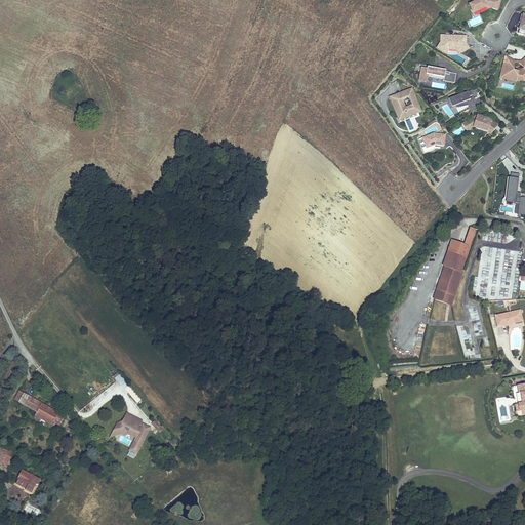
[(478,0),(470,4),(473,12),(473,11),(486,6),(490,7),(495,9),(497,5),(498,6),(500,1),(499,1),(496,0),(478,0)]
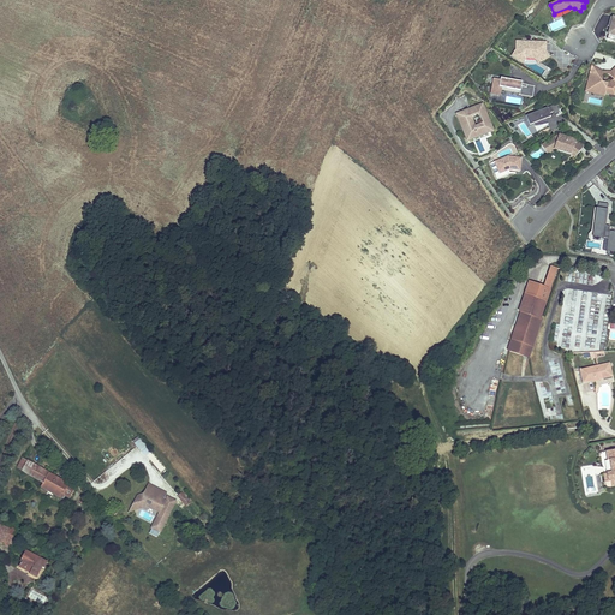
[(530,42),(517,42),(517,49),(514,54),(518,57),(517,59),(523,63),(526,58),(536,58),(538,64),(549,58),(545,51),(545,42),(533,42),(533,43),(530,43),(530,42)]
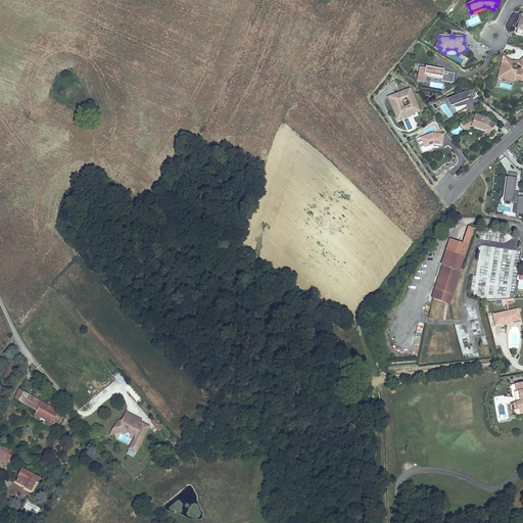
[(522,64),(521,63),(518,63),(522,67),(518,70),(512,68),(512,61),(506,58),(500,69),(497,76),(504,77),(503,79),(513,82),(514,79),(522,81),(522,80),(522,64)]
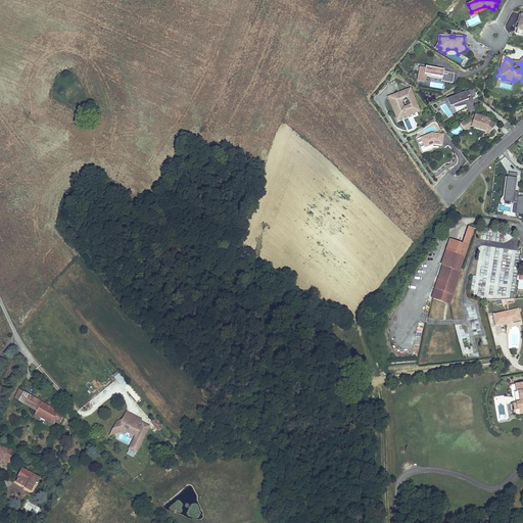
[(453,83),(455,74),(443,72),(444,69),(426,66),(426,68),(420,67),(417,80),(425,81),(426,81),(427,75),(427,74),(442,76),(442,78),(442,81),(453,83)]
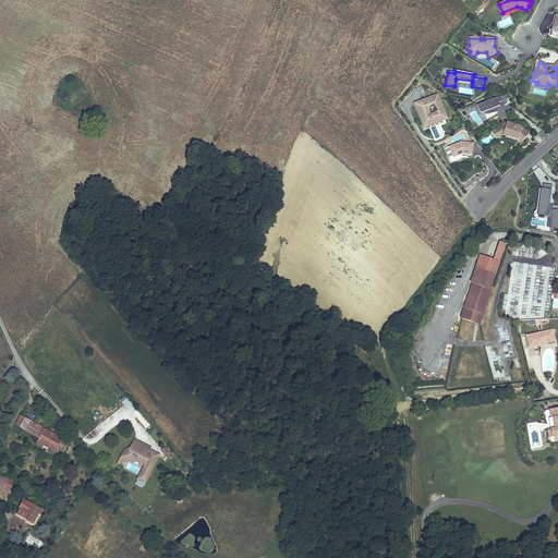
[(426,98),(427,101),(424,102),(423,100),(414,104),(417,110),(420,110),(421,111),(419,112),(423,123),(433,120),(434,122),(443,119),(441,118),(447,116),(438,94),(426,98)]
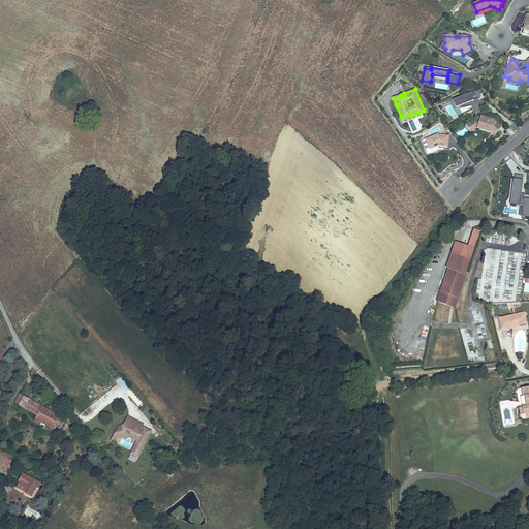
[(468,99),(472,97),(476,96),(474,91),(453,99),(456,107),(459,106),(462,114),(472,107),(470,102),(468,99)]
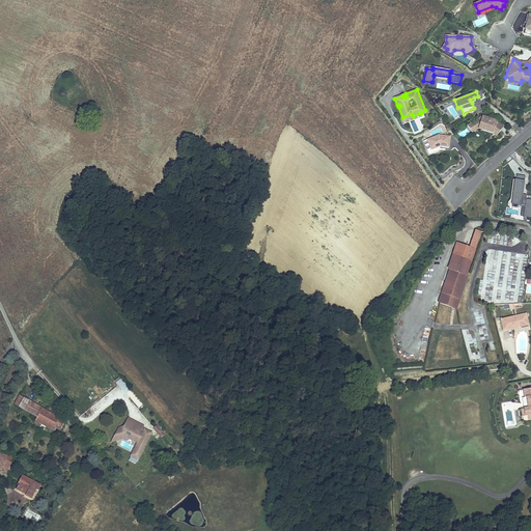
[(412,114),(402,117),(403,121),(426,113),(425,110),(420,112),(421,113),(413,116),(412,114)]
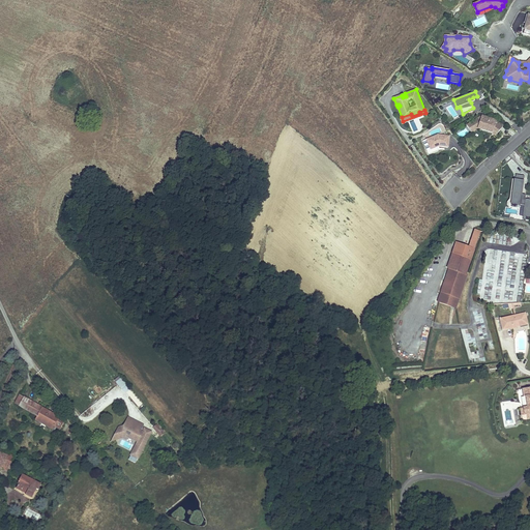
[(497,121),(481,116),(478,118),(480,121),(478,127),(493,131),(496,135),(503,126),(497,121)]
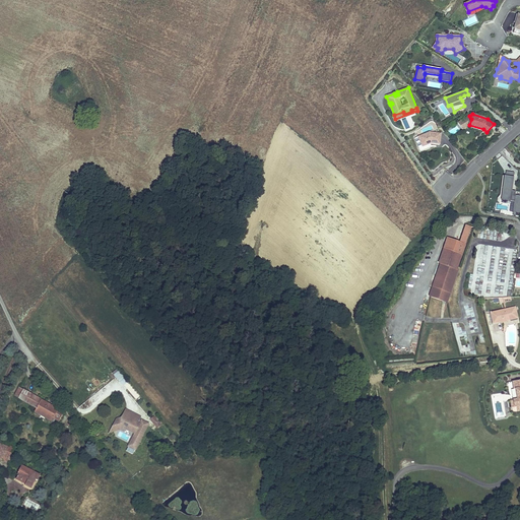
[(471,119),(469,116),(458,123),(462,130),(468,126),(469,125),(471,119)]
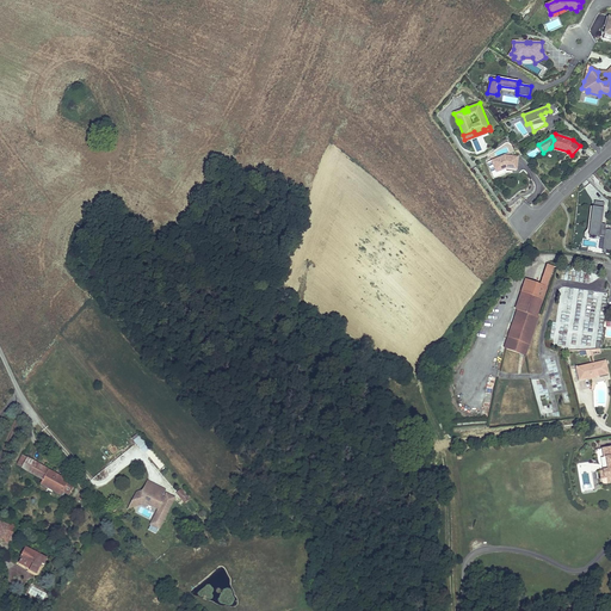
[(568,152),(551,147),(550,148),(567,154),(571,156),(572,155),(568,152)]
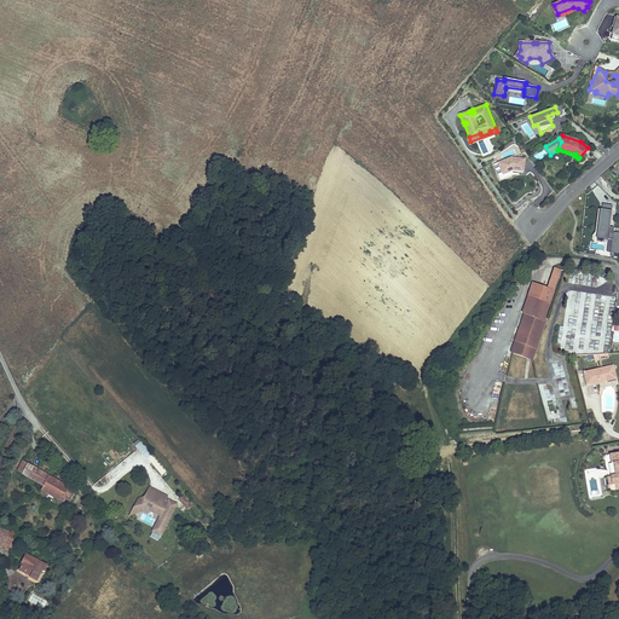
[(543,150),(533,156),(537,161),(547,155),(543,150)]
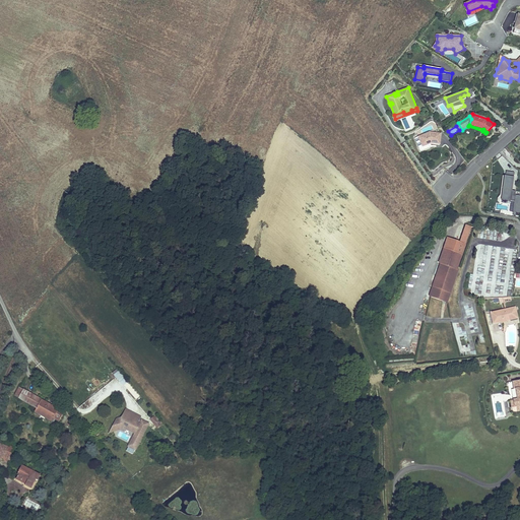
[(430,132),(418,137),(423,147),(429,144),(428,142),(430,142),(431,142),(431,143),(440,144),(441,134),(430,132)]
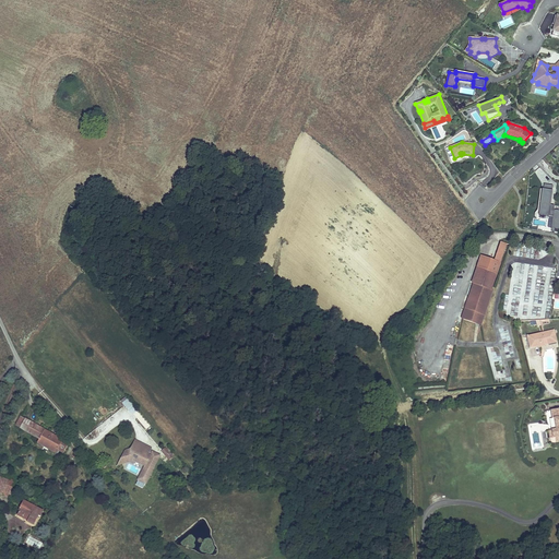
[(452,164),(462,159),(461,155),(454,158),(450,147),(445,149),(452,164)]
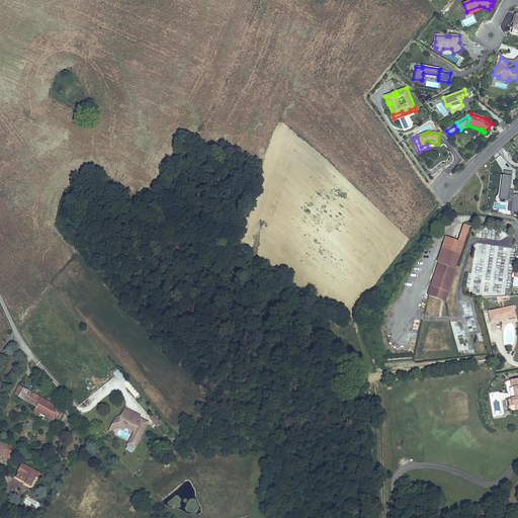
[(512,172),(504,171),(504,175),(502,187),(501,187),(499,199),(503,199),(512,200),(511,211),(517,211),(517,209),(517,194),(513,194),(513,192),(510,192),(510,190),(512,172)]
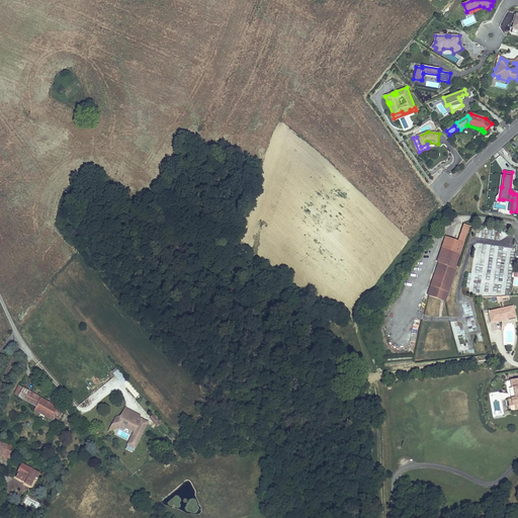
[(502,187),(504,175),(501,175),(498,194),(496,197),(495,198),(496,200),(498,202),(502,203),(503,199),(499,199),(501,187),(502,187)]
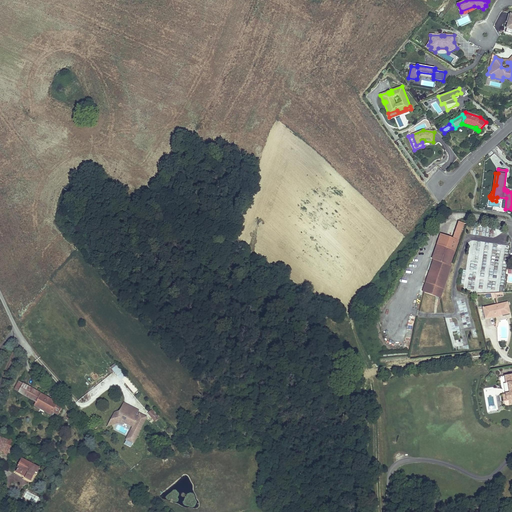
[(458,222),(453,239),(458,240),(464,224),(458,222)]
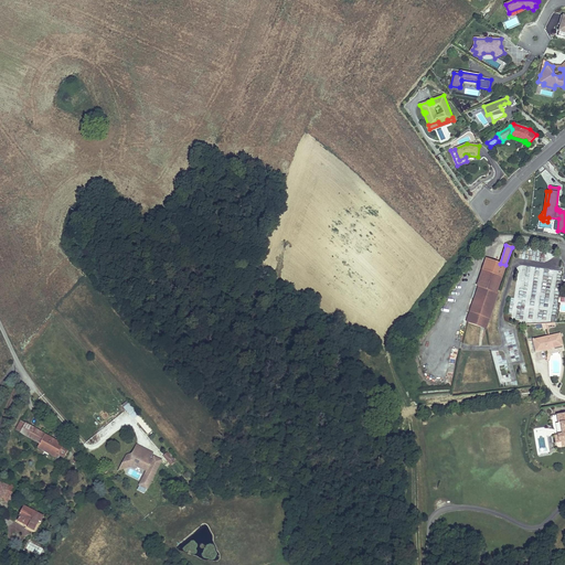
[(497,292),(505,265),(500,264),(486,258),(477,286),(479,286),(467,322),(487,328),(499,292),(497,292)]
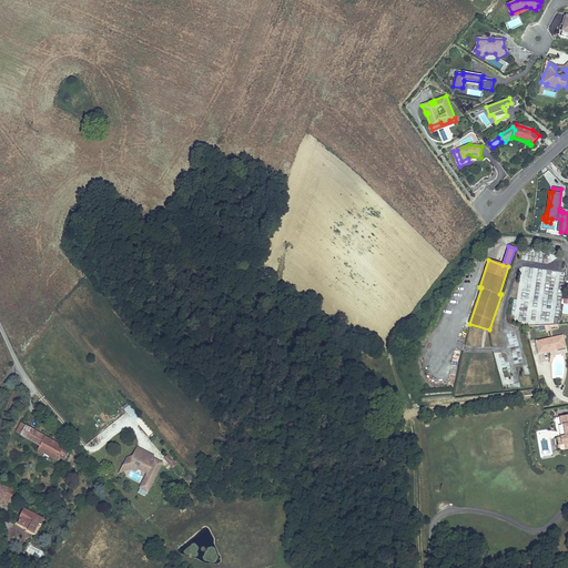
[(515,332),(507,334),(509,345),(521,343),(524,358),(529,357),(524,328),(514,330),(515,332)]
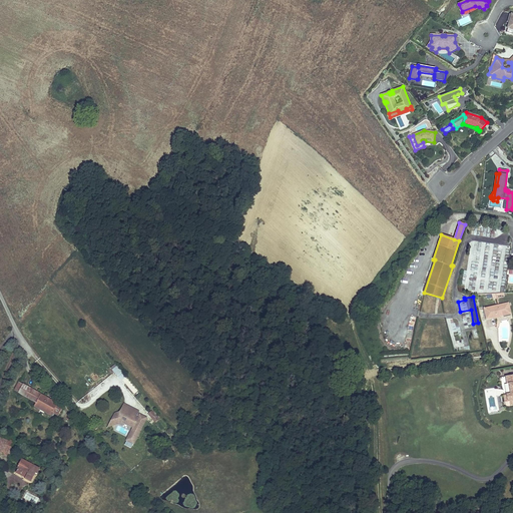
[(508,303),(506,304),(507,310),(506,312),(503,313),(503,316),(511,314),(508,303)]
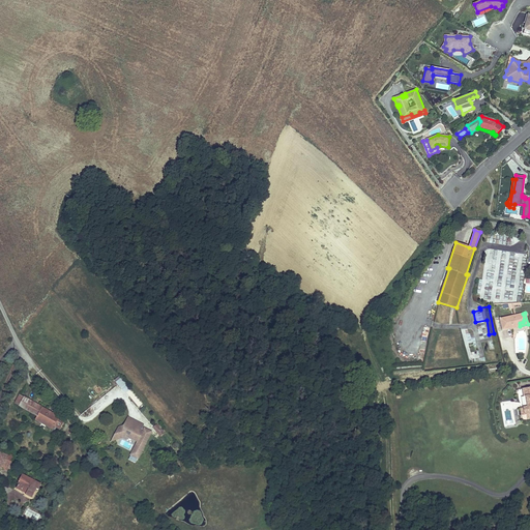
[(523,314),(500,319),(502,330),(520,326),(520,323),(523,322),(524,320),(523,314)]
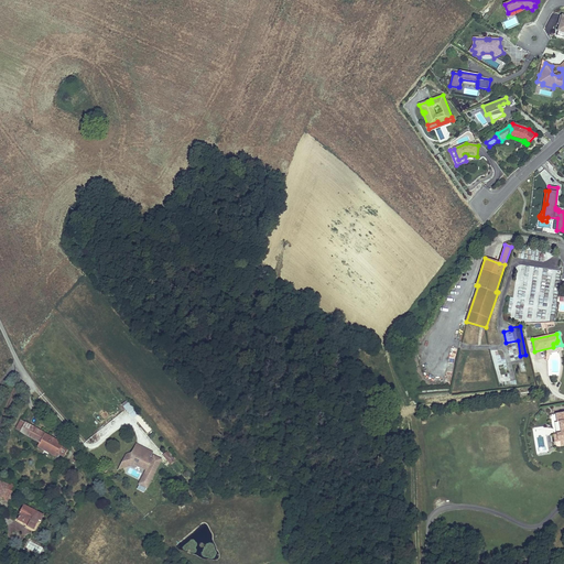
[(509,351),(511,364),(512,364),(513,371),(520,370),(519,368),(523,367),(523,361),(519,361),(517,350),(509,351)]
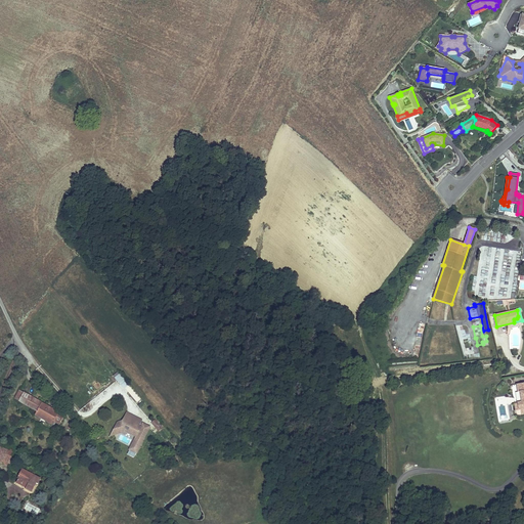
[(124,390),(130,385),(120,374),(114,379),(124,390)]
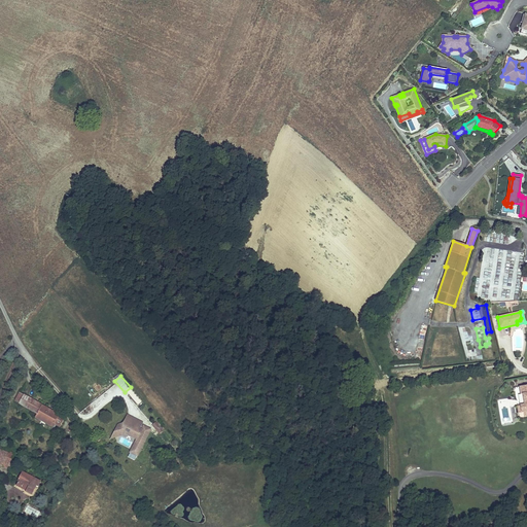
[(519,413),(523,413),(524,417),(526,416),(526,385),(520,386),(521,394),(523,394),(524,405),(520,406),(518,406),(519,413)]
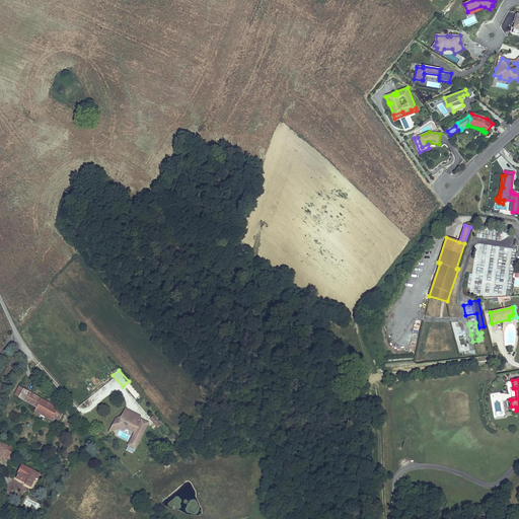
[(65,411),(19,384),(14,392),(35,404),(33,408),(51,417),(52,414),(60,419),(65,411)]
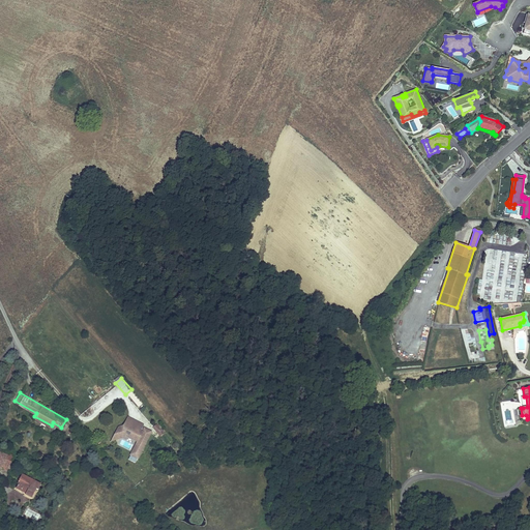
[(122,424),(117,427),(110,440),(120,436),(125,434),(137,439),(130,452),(138,457),(151,430),(144,425),(145,423),(126,414),(122,424)]
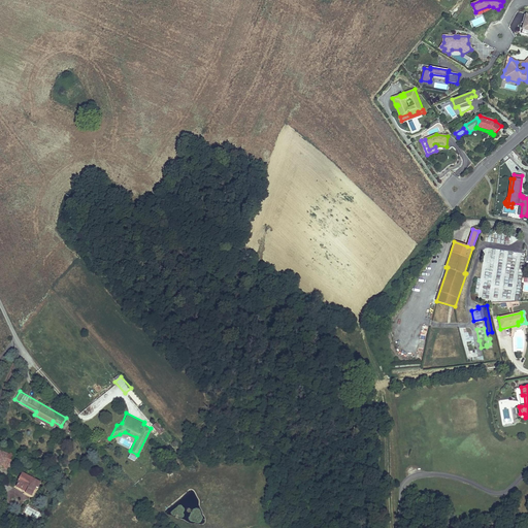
[(157,421),(152,425),(160,433),(164,429),(157,421)]
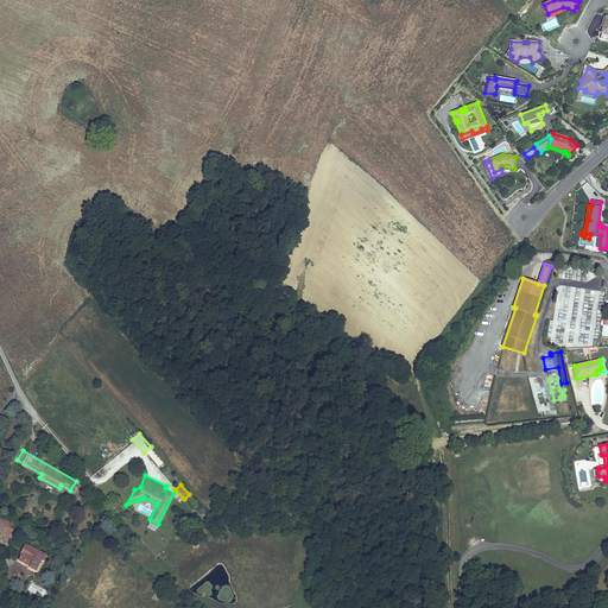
[(0,513),(0,537),(10,542),(17,523),(10,517),(0,513)]
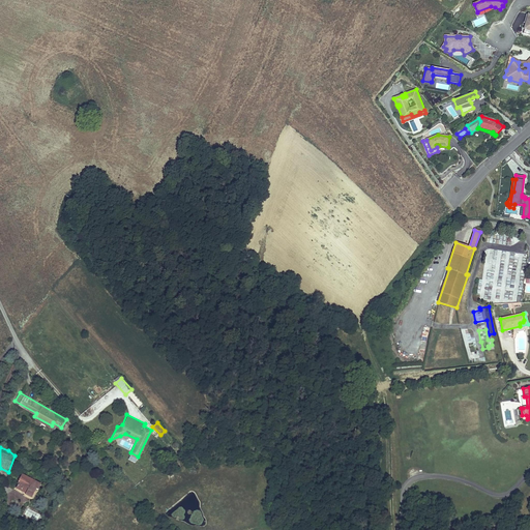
[(41,483),(23,473),(18,482),(19,482),(17,488),(21,490),(23,488),(28,490),(26,494),(32,497),(36,488),(38,489),(41,483)]
